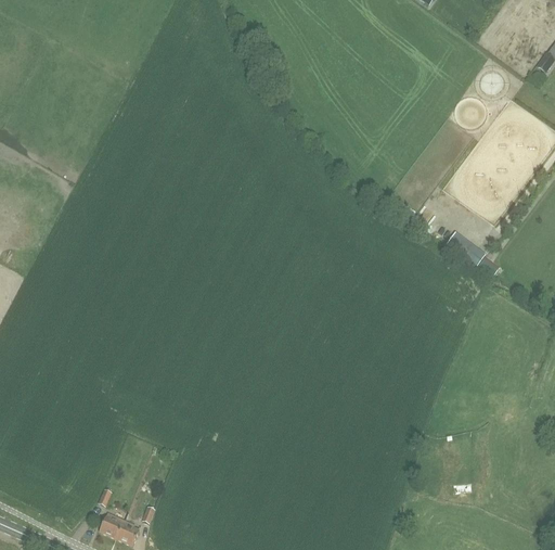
[(513,0),(542,22),(549,12),(542,8),(545,2),(542,0),(513,0)]
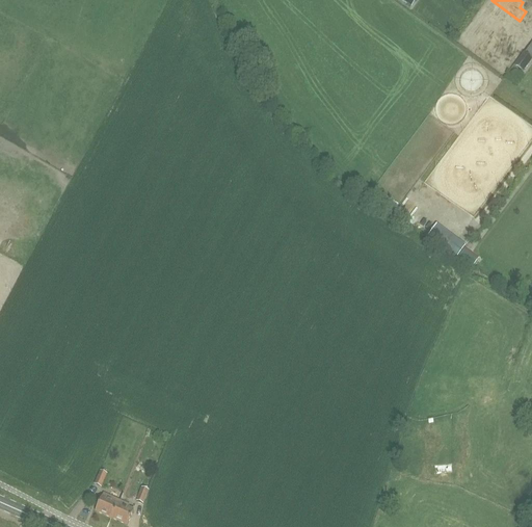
[(531,56),(531,54),(525,49),(524,49),(514,62),(523,69),(531,56)]
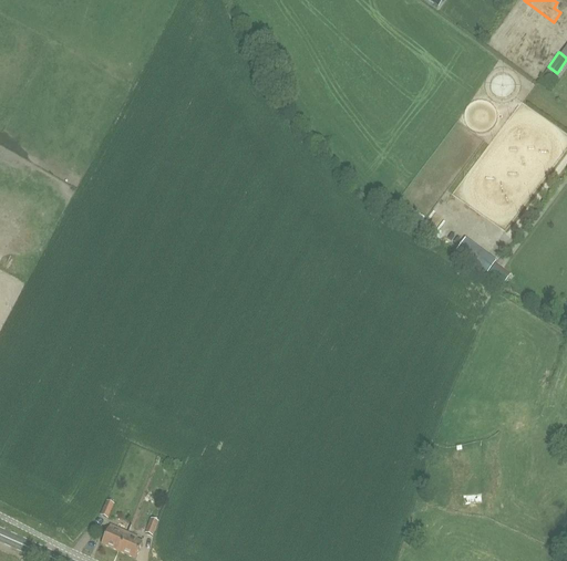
[(495,257),(472,241),(464,236),(456,246),(477,260),(476,261),(486,269),(487,268),(495,257)]
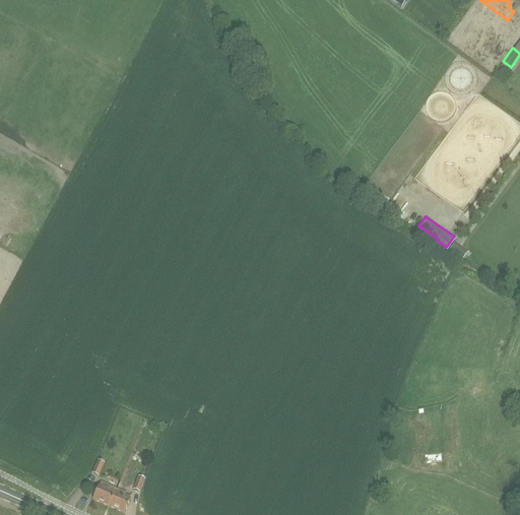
[(447,246),(461,256),(468,246),(454,236),(447,246)]
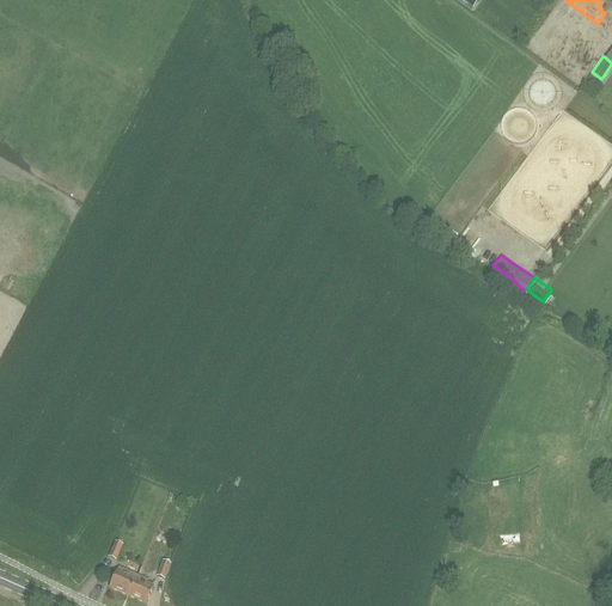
[(126,548),(121,545),(123,540),(115,537),(108,552),(116,556),(121,557),(126,548)]
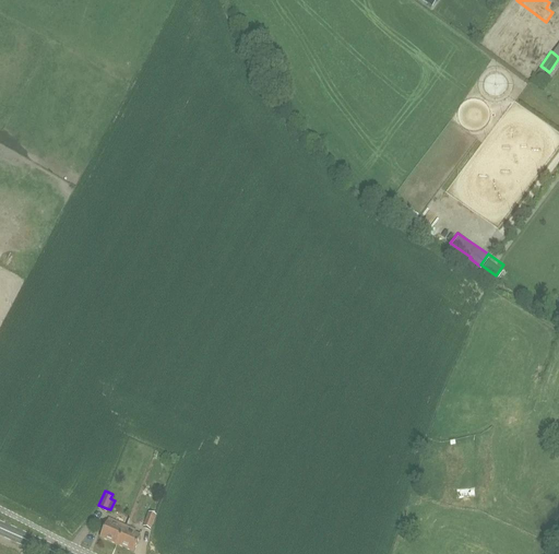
[(151,526),(156,510),(149,508),(143,522),(151,526)]
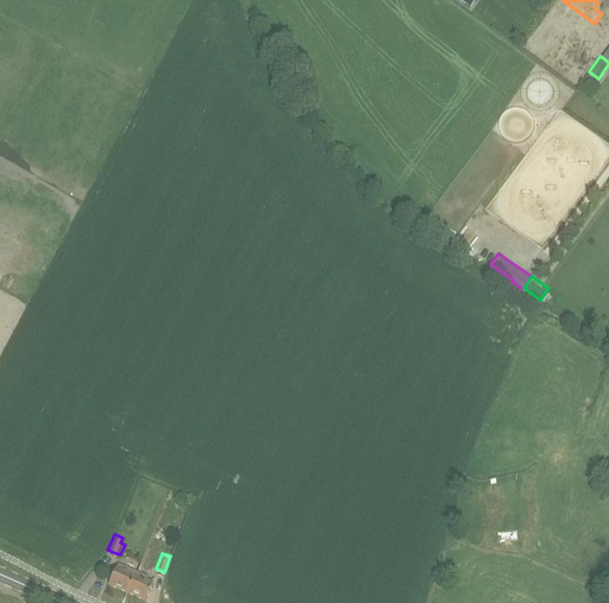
[(127,588),(136,569),(127,565),(126,567),(117,564),(108,580),(127,588)]
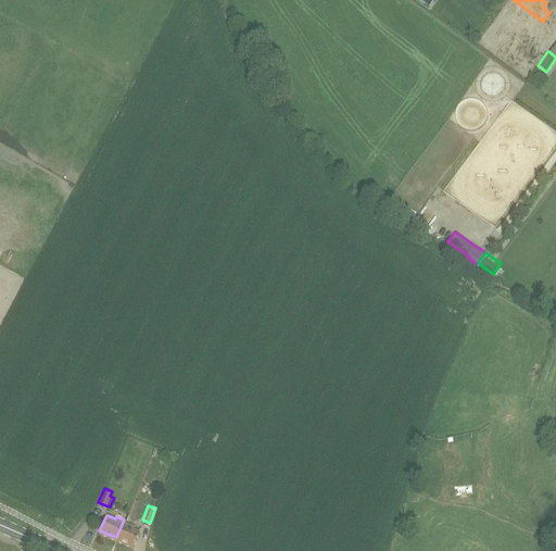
[(124,520),(116,537),(133,545),(139,529),(130,526),(131,523),(124,520)]
